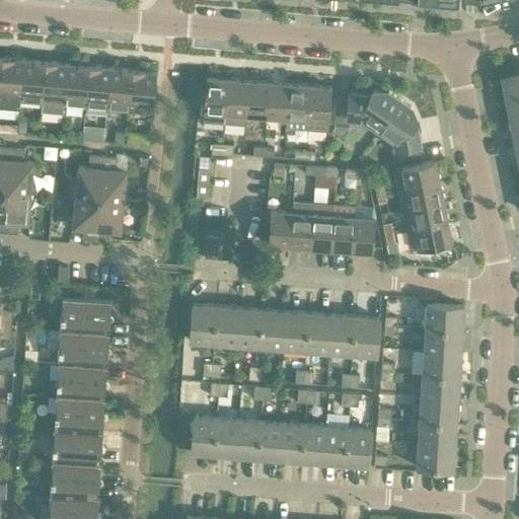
[(0,109),(18,112),(19,101),(23,59),(2,57),(0,73),(0,109)]
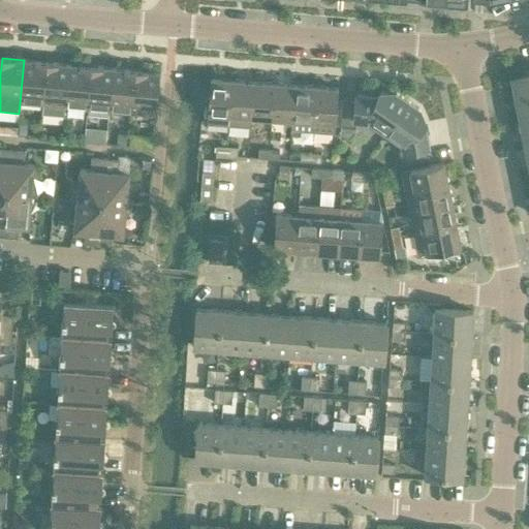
[(20,103),(42,105),(47,62),(24,60),(20,103)]
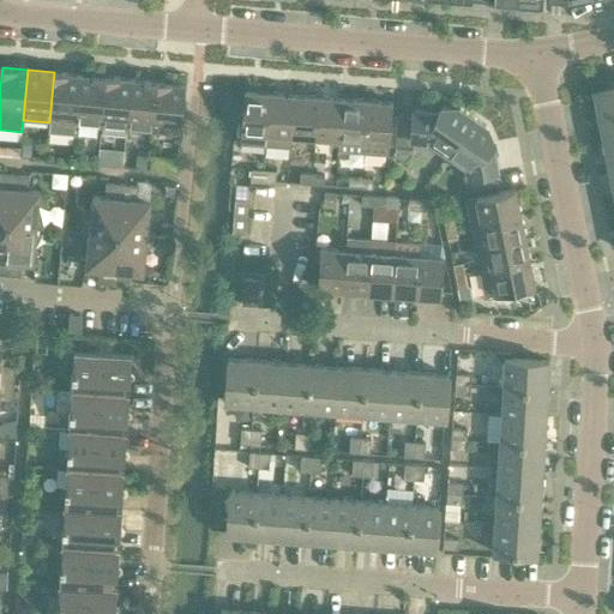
[(54,72),(49,122),(48,134),(73,137),(74,125),(79,74),(54,72)]
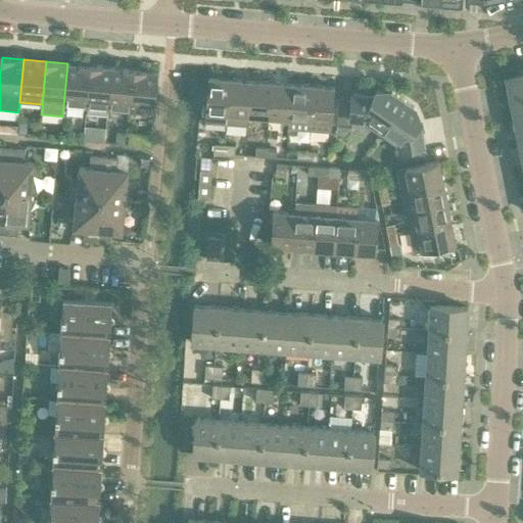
[(90,65),(67,63),(63,106),(86,108),(90,65)]
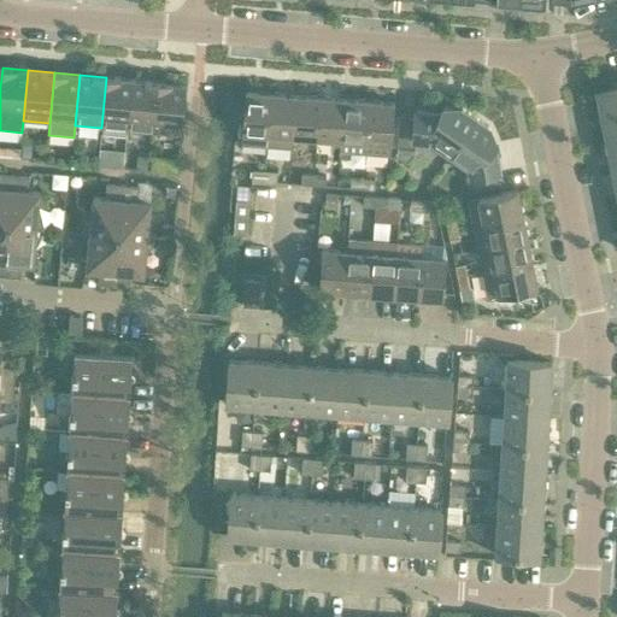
[(133,80),(106,77),(101,128),(128,130),(133,80)]
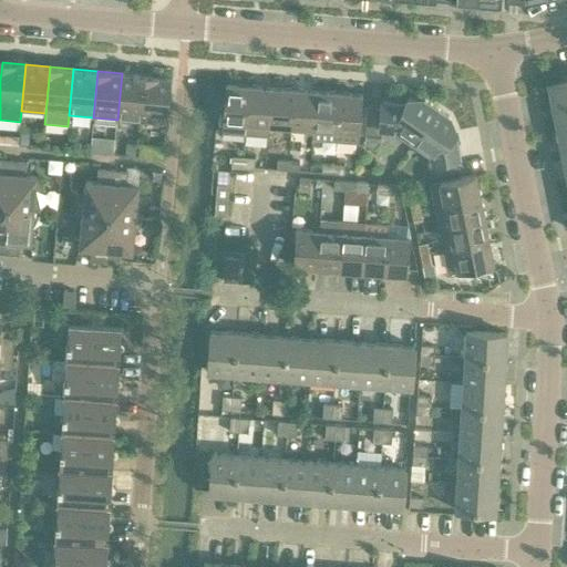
[(145,75),(122,73),(117,120),(141,122),(145,75)]
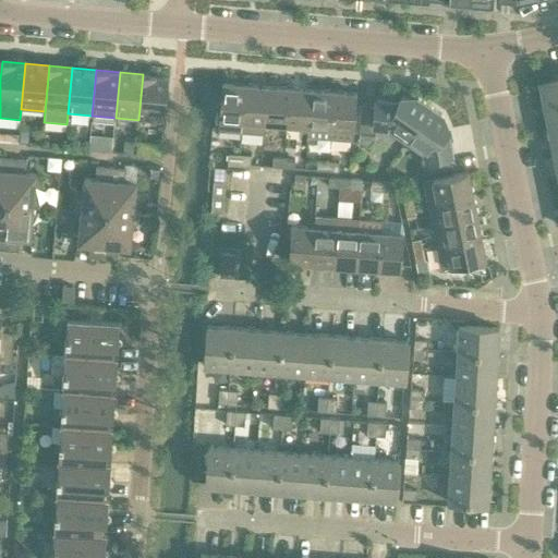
[(168,76),(143,74),(138,120),(164,122),(168,76)]
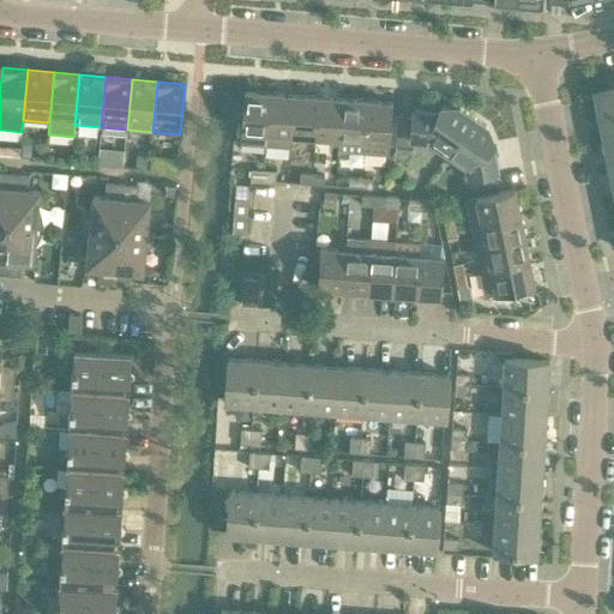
[(613,85),(593,90),(599,118),(613,114),(613,85)]
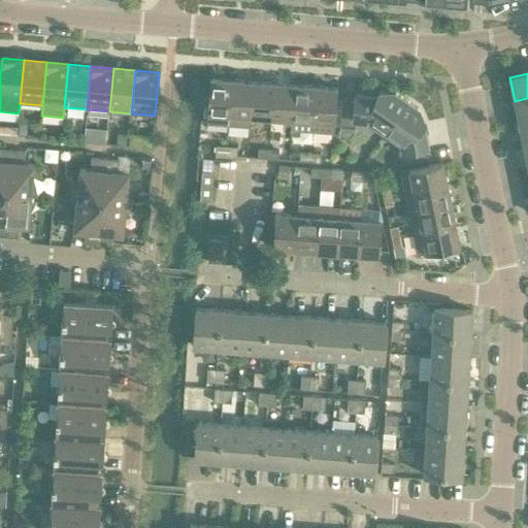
[(206,123),(228,125),(232,80),(210,78),(206,123)]
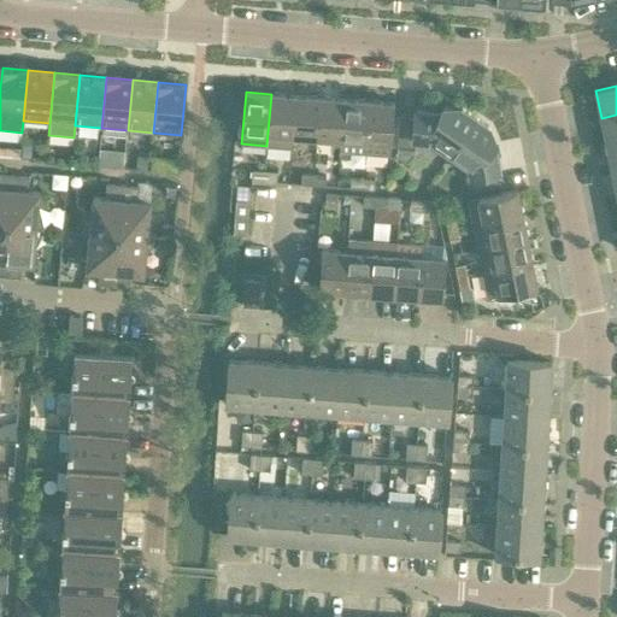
[(292,148),(292,136),(295,95),(271,94),(266,146),(292,148)]
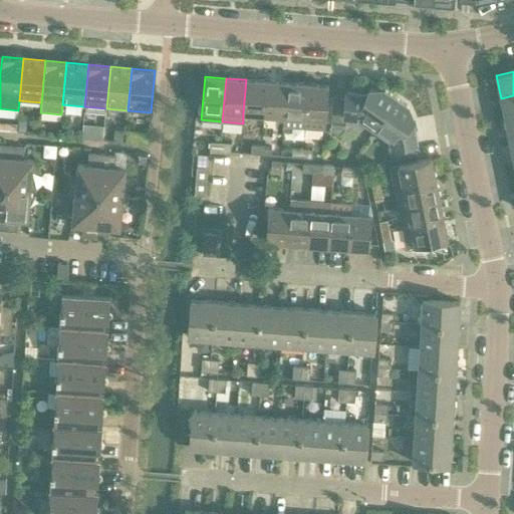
[(243,113),(264,114),(266,81),(246,79),(243,113)]
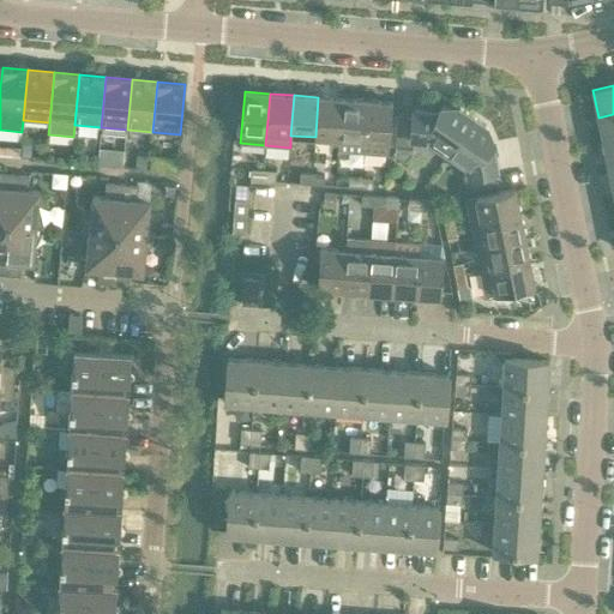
[(315,137),(339,139),(343,98),(318,97),(315,137)]
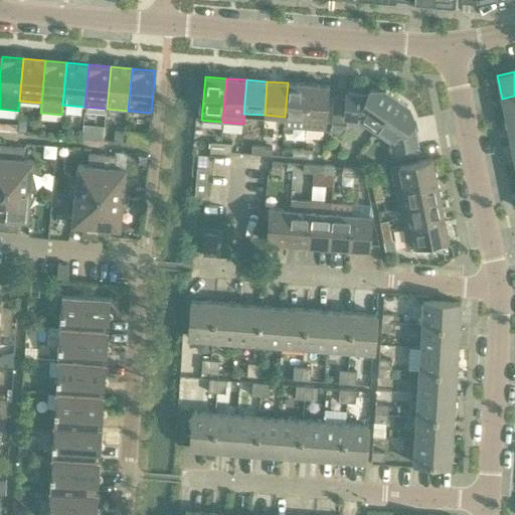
[(284,127),(305,128),(308,84),(288,82),(285,117),(284,127)]
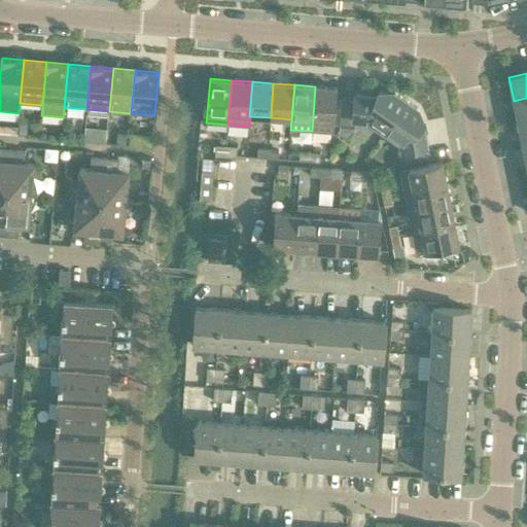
[(315,86),(312,131),(334,133),(337,89),(315,86)]
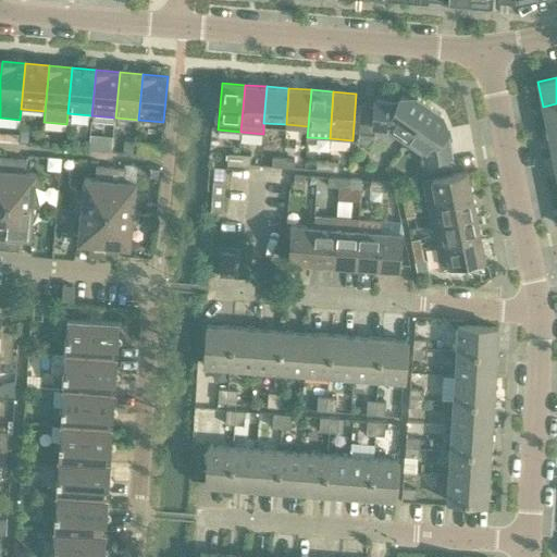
[(390,127),(406,139),(429,107),(417,98),(400,97),(399,101),(375,99),(375,106),(361,104),(359,134),(374,135),(375,126),(390,127)]
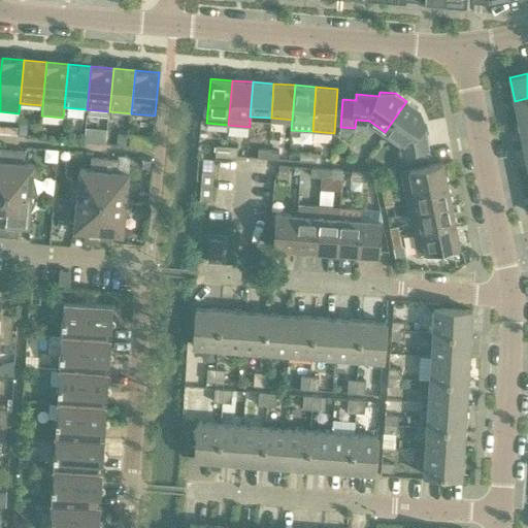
[(527,98),(515,101),(520,125),(527,122),(527,98)]
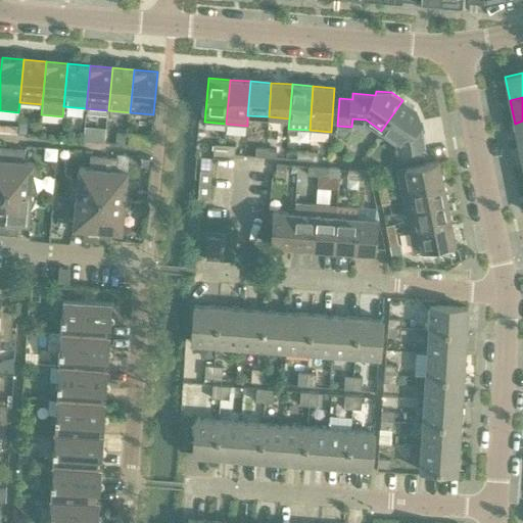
[(402,100),(381,131),(397,142),(398,148),(394,149),(397,163),(424,157),(422,145),(424,144),(419,123),(421,122),(414,107),(402,100)]
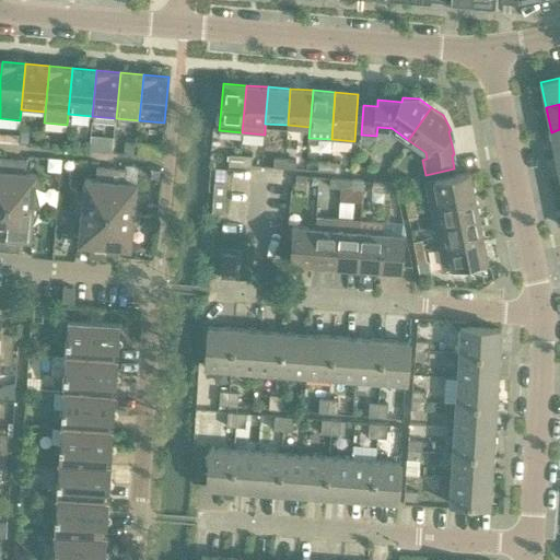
[(273,167),(284,168),(284,159),(286,151),(275,150),(273,167)]
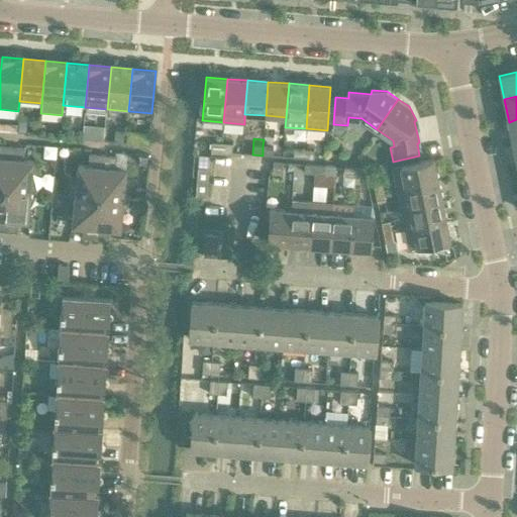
[(211,151),(221,151),(222,143),(212,142),(211,151)]
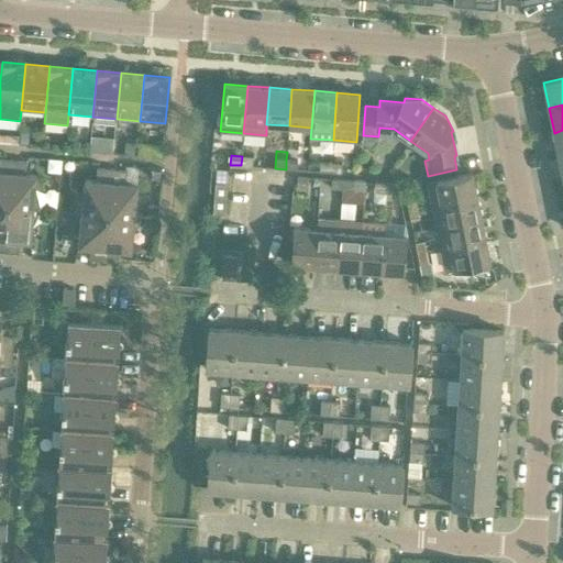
[(242,156),(241,165),(252,166),(253,157),(242,156)]
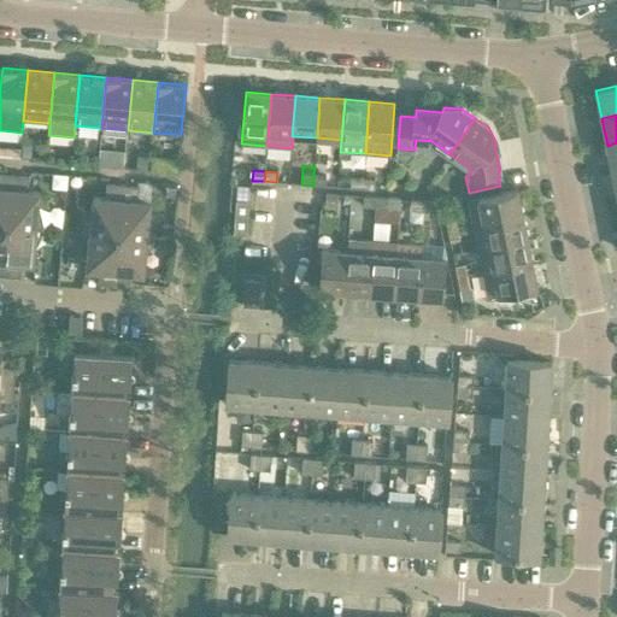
[(0,224),(7,225),(12,180),(5,180),(5,175),(0,174),(0,224)]
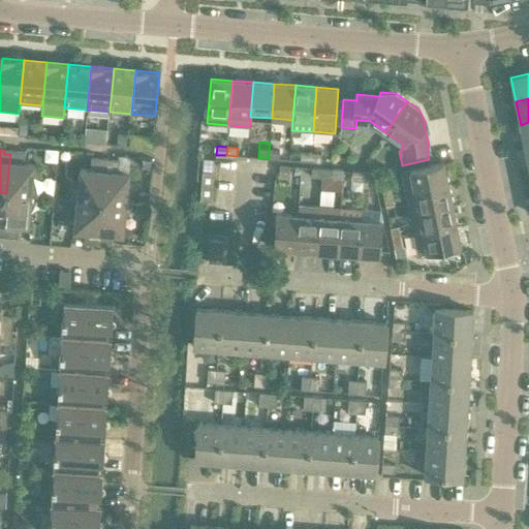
[(269,150),(269,159),(279,159),(279,151),(269,150)]
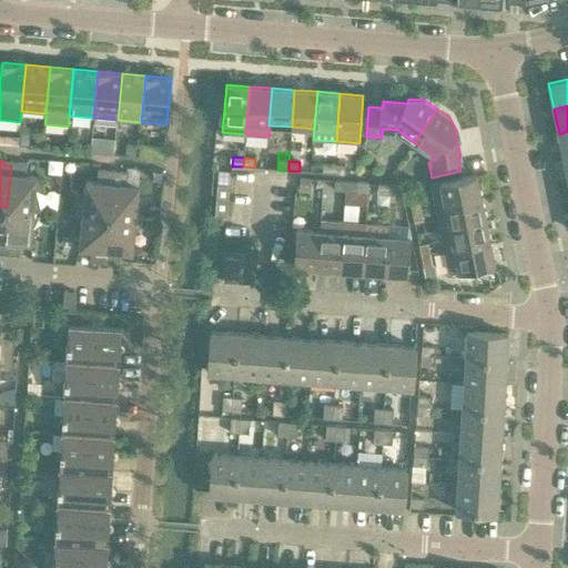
[(11,165),(7,208),(40,211),(40,209),(36,190),(37,176),(26,175),(27,162),(19,162),(18,166),(11,165)]
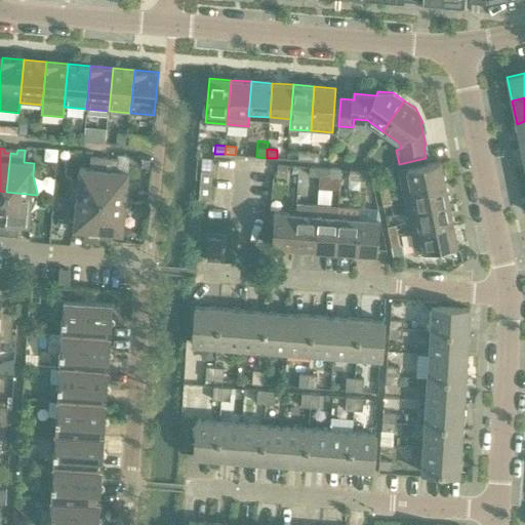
[(297,160),(308,161),(309,152),(298,152),(297,160)]
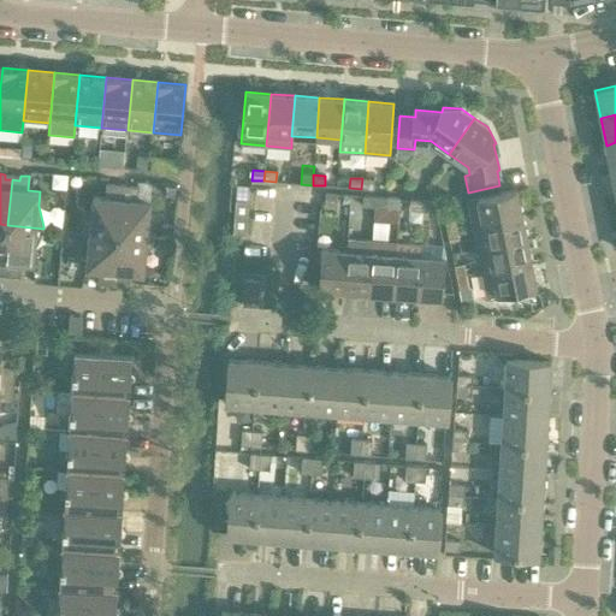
[(362,178),(361,189),(373,190),(374,179),(362,178)]
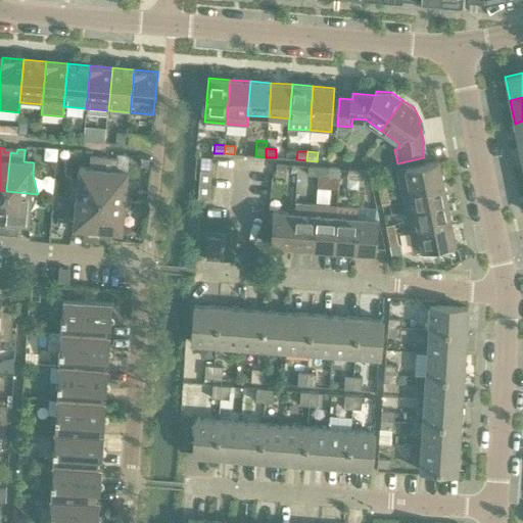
[(69,195),(69,197),(100,200),(104,161),(97,160),(98,156),(90,155),(89,168),(79,167),(78,179),(69,195)]
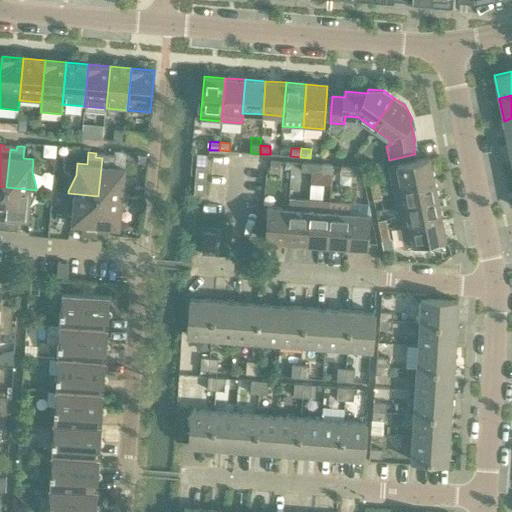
[(102,158),(98,196),(128,198),(128,197),(124,180),(125,168),(115,167),(116,155),(108,154),(108,158),(102,158)]
